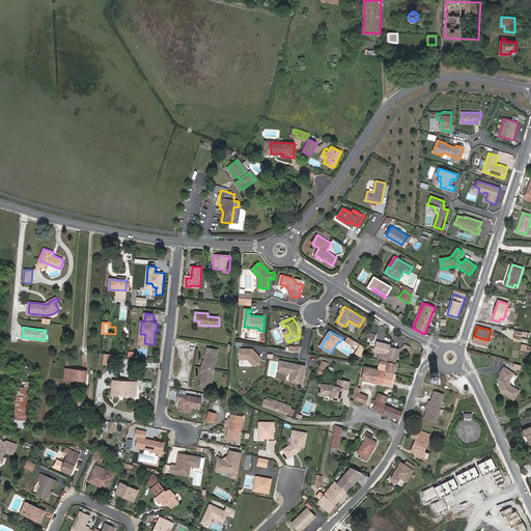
[(523,337),(530,338),(530,334),(530,333),(516,331),(514,338),(523,339),(523,337)]
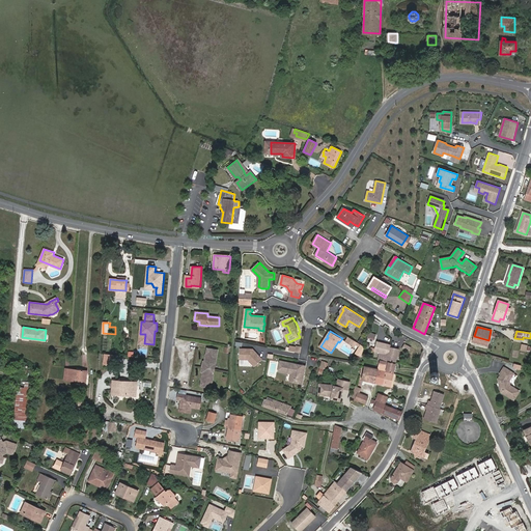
[(356,347),(359,342),(350,336),(346,341),(356,347)]
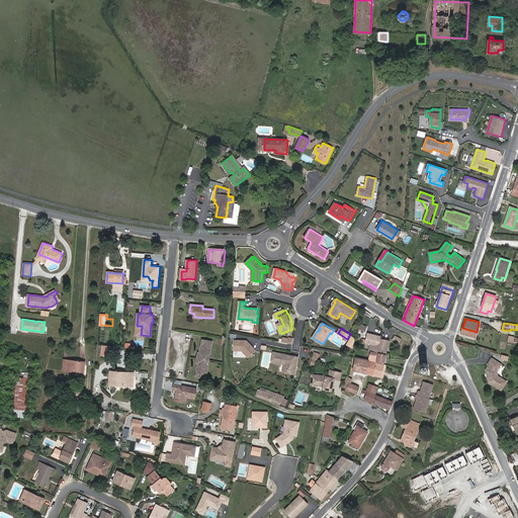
[(381,339),(380,338),(380,336),(368,333),(366,342),(370,343),(374,344),(379,345),(381,339)]
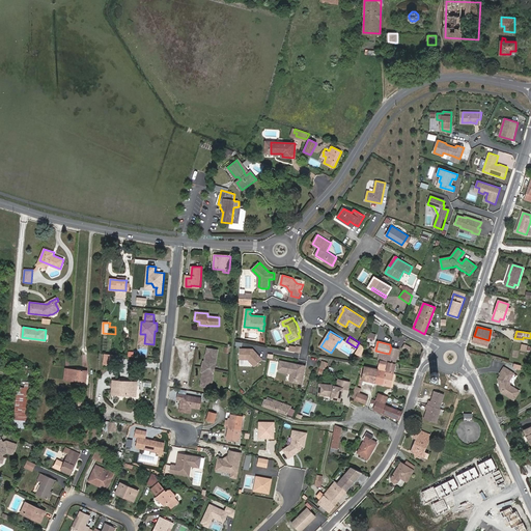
[(362,355),(365,345),(360,343),(357,353),(362,355)]
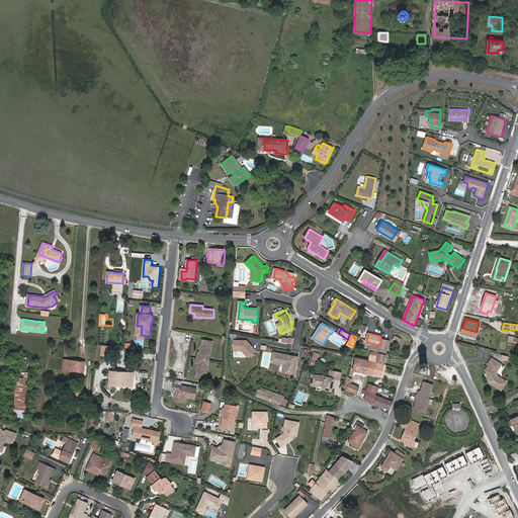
[(386,354),(390,341),(389,340),(384,340),(381,339),(379,345),(374,344),(372,351),(386,354)]
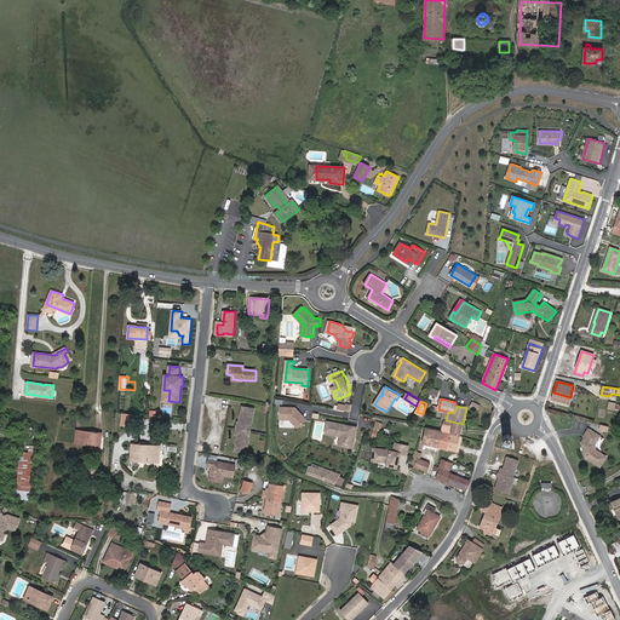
[(306,420),(306,419),(298,409),(298,411),(296,409),(296,407),(281,407),(281,419),(291,419),(298,428),(306,420)]
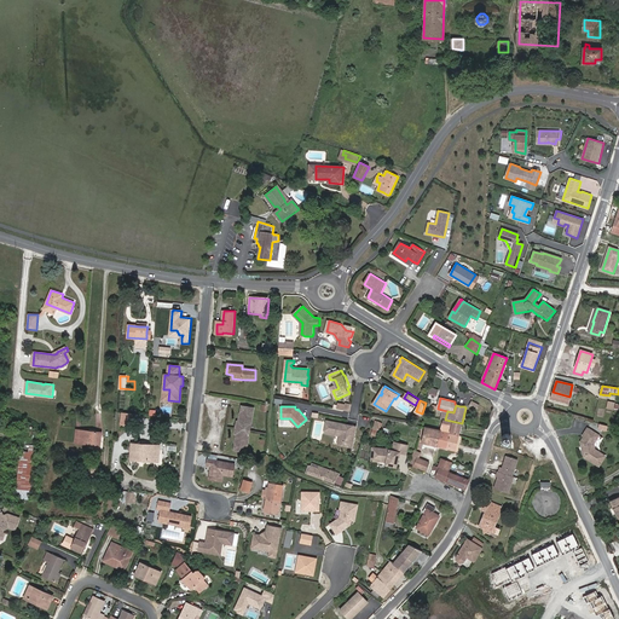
[(252,428),(254,410),(242,409),(239,426),(239,427),(252,428)]
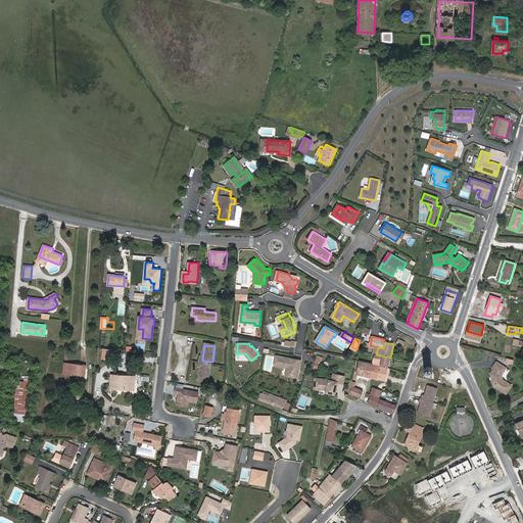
[(112,349),(104,348),(103,358),(111,359),(112,349)]
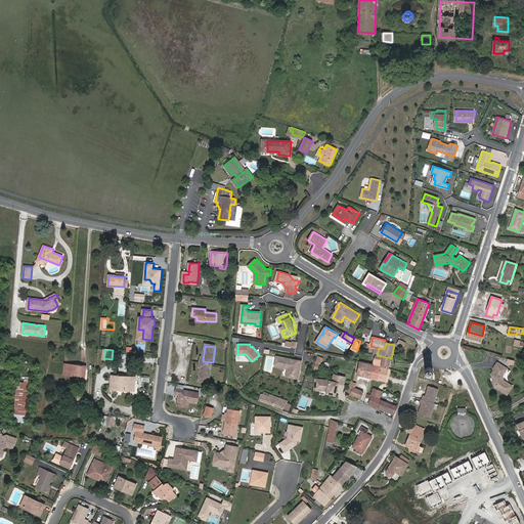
[(389,368),(391,358),(377,355),(376,355),(374,364),(389,368)]
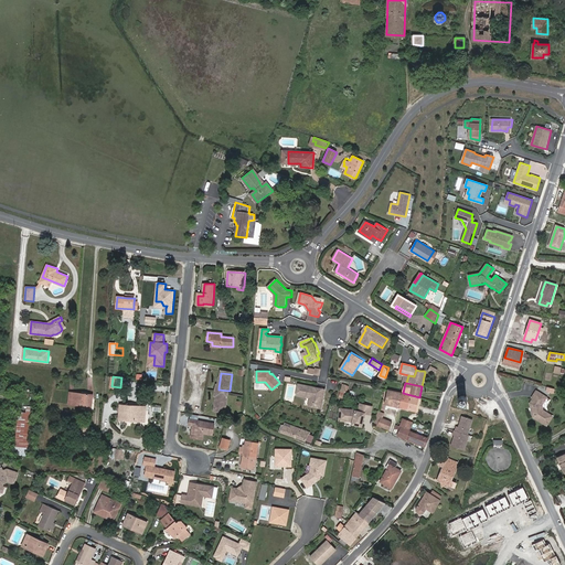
[(297,395),(311,397),(311,400),(310,405),(318,407),(323,408),(324,402),(327,388),(320,387),(320,390),(317,388),(318,387),(299,384),(297,395)]
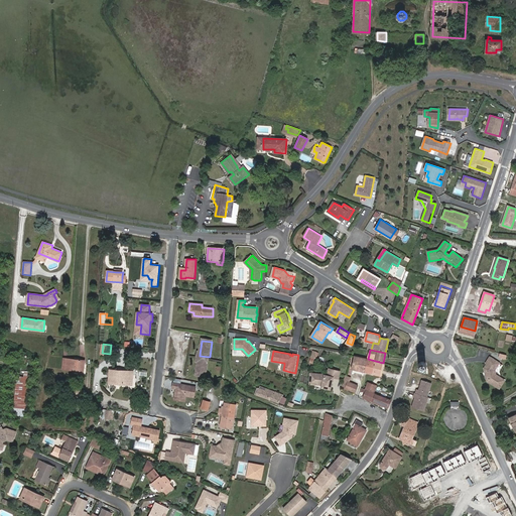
[(355,365),(354,369),(366,372),(368,359),(355,356),(353,364),(355,365)]
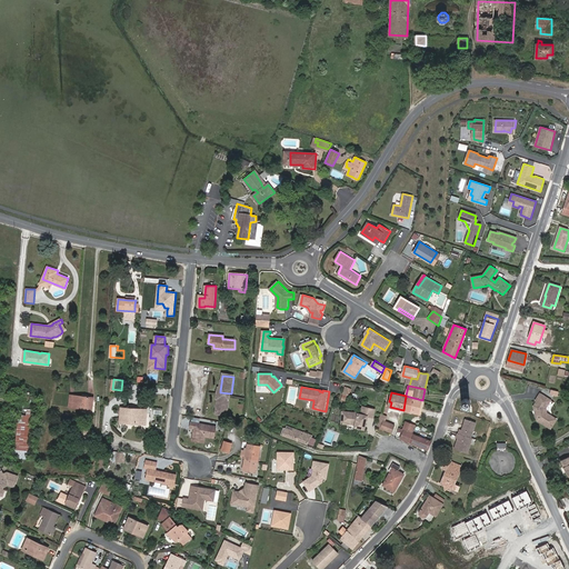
[(550,429),(556,420),(547,413),(546,408),(549,400),(540,393),(535,400),(537,401),(533,406),(537,420),(550,429)]
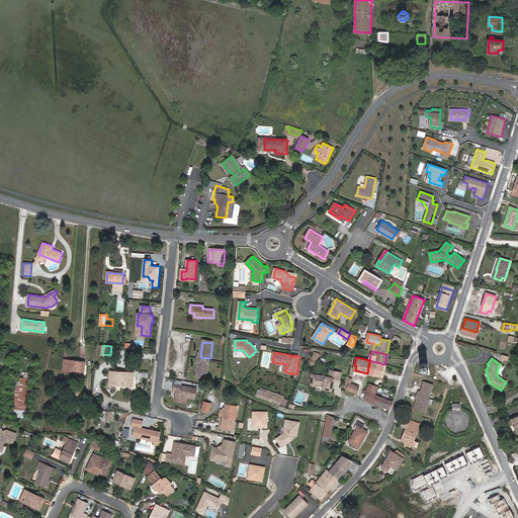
[(84,372),(85,361),(64,359),(63,370),(84,372)]
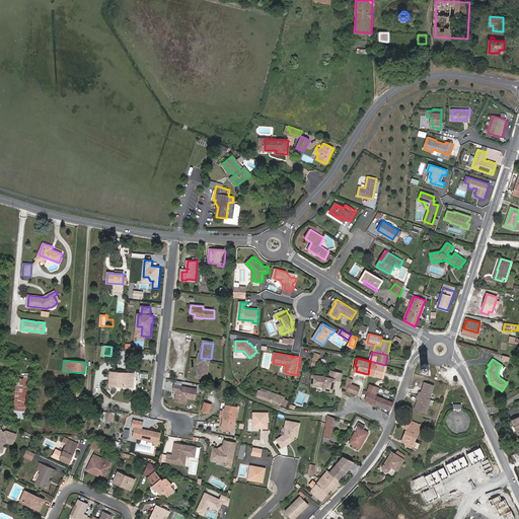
[(368,374),(382,377),(385,365),(370,361),(368,374)]
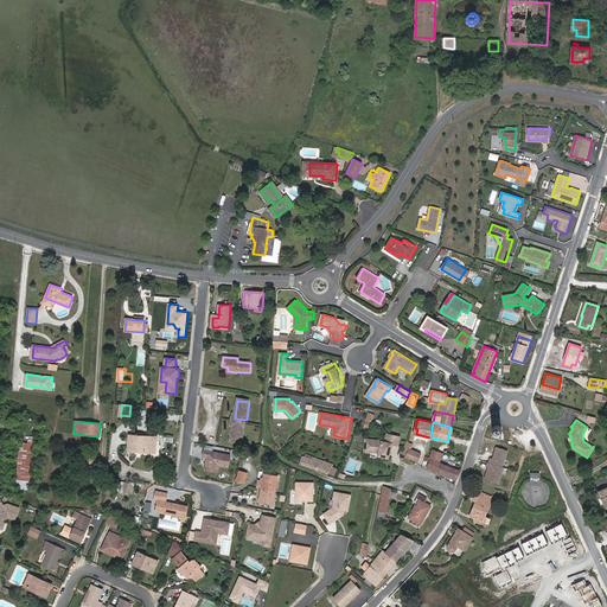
[(246,445),(247,428),(235,428),(235,429),(234,443),(246,445)]
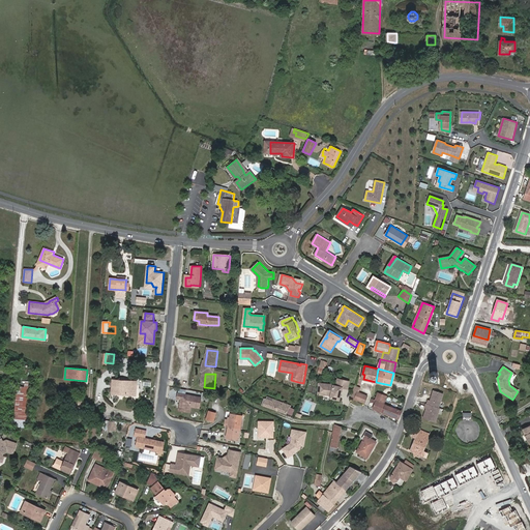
[(332,395),(331,396),(331,398),(335,399),(340,400),(343,387),(348,389),(350,381),(339,379),(337,386),(331,384),(320,383),(319,394),(332,395)]
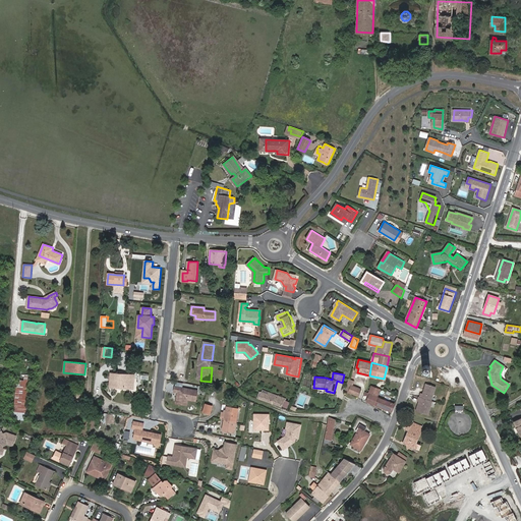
[(134,381),(134,375),(111,373),(110,386),(116,387),(116,385),(125,385),(125,388),(130,388),(130,381),(134,381)]
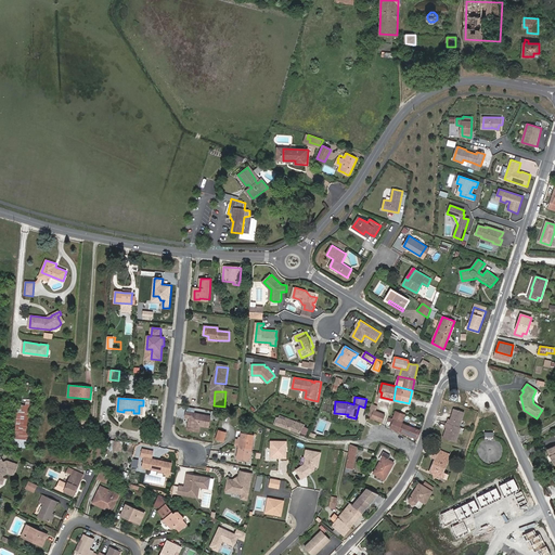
[(28,448),(33,402),(18,401),(14,447),(28,448)]
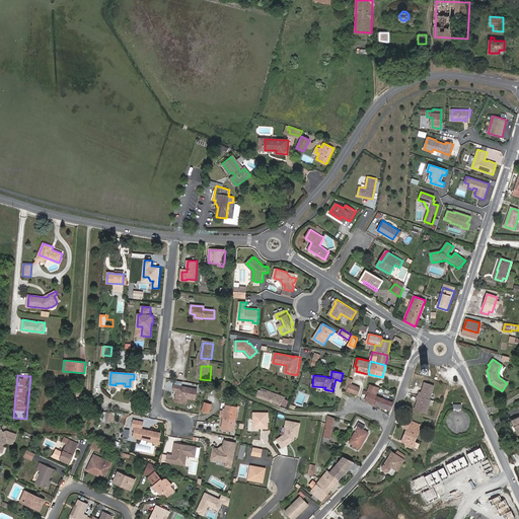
[(421,391),(420,391),(418,395),(431,399),(430,398),(434,385),(425,382),(421,391)]
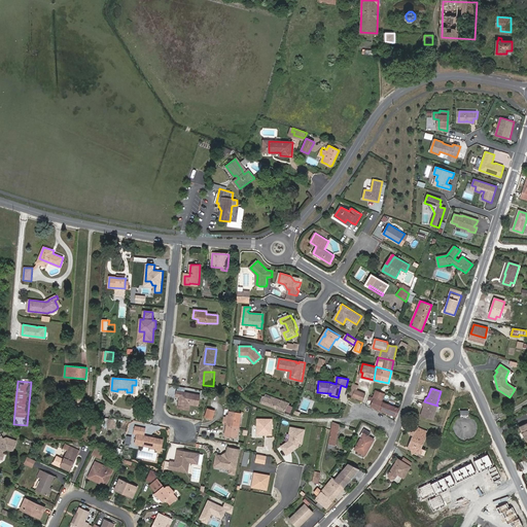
[(353,396),(362,400),(365,394),(356,390),(352,389),(350,394),(352,395),(353,396)]
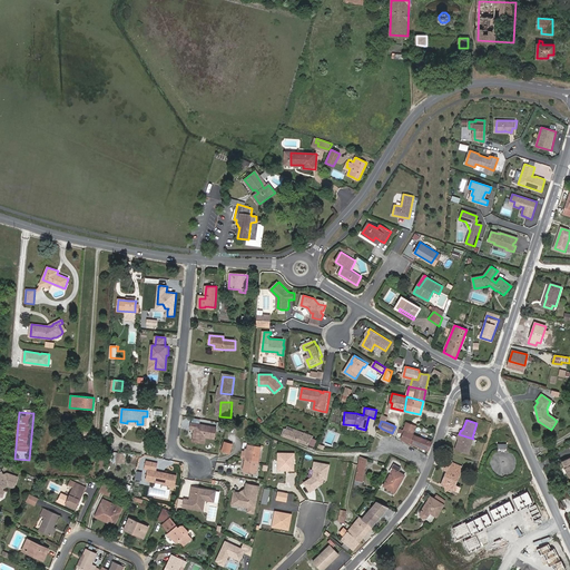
[(217,428),(193,423),(192,429),(196,430),(197,430),(195,438),(206,439),(206,436),(215,439),(217,428)]
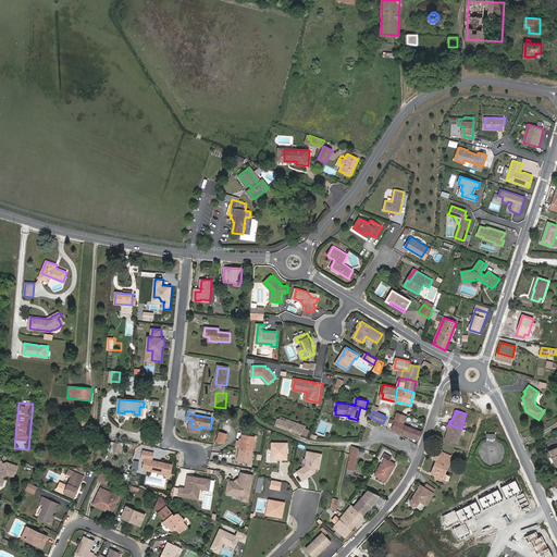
[(407,416),(399,413),(397,420),(405,423),(407,416)]
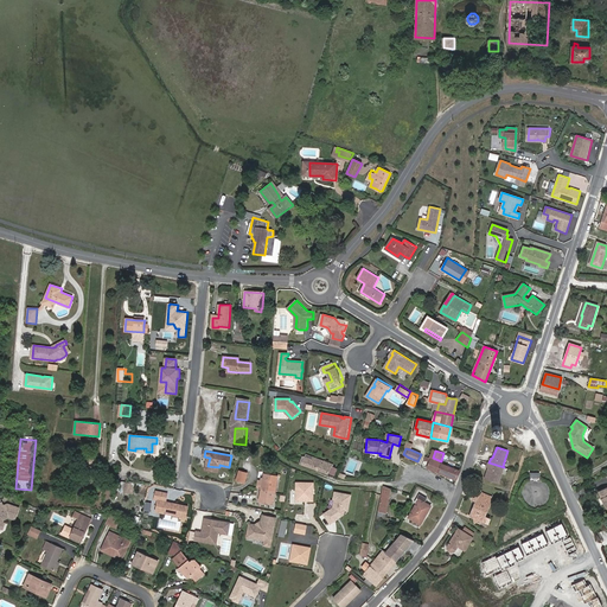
[(313,460),(305,457),(304,457),(300,464),(328,473),(331,466),(332,467),(333,465),(314,458),(313,460)]
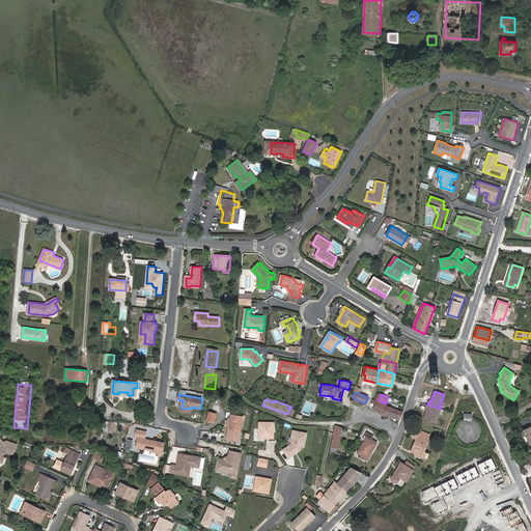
[(182,408),(184,400),(183,400),(180,411),(191,413),(192,409),(182,408)]
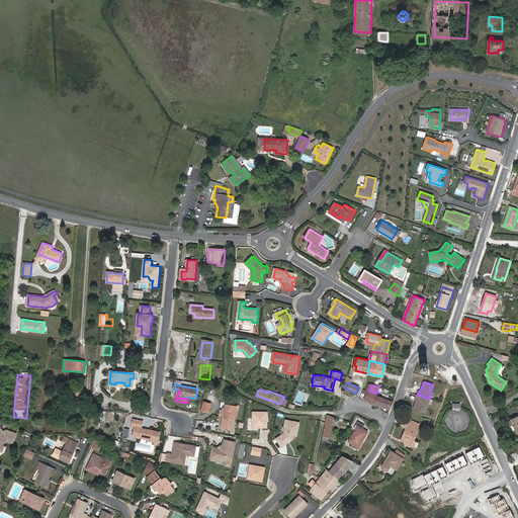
[(391,409),(393,402),(377,396),(378,394),(376,394),(369,391),(365,400),(376,404),(391,409)]
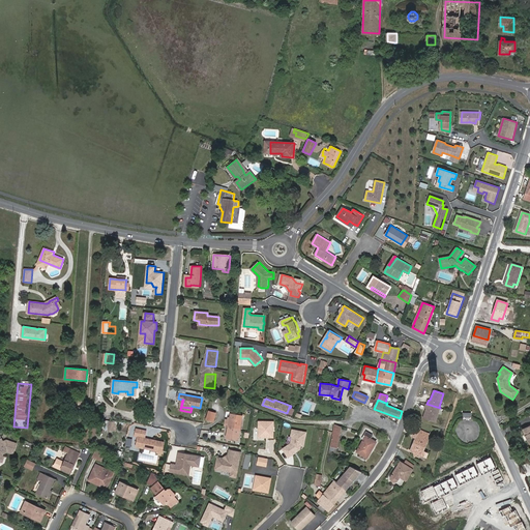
[(431,416),(433,409),(425,406),(424,407),(427,408),(423,418),(436,422),(437,418),(431,416)]
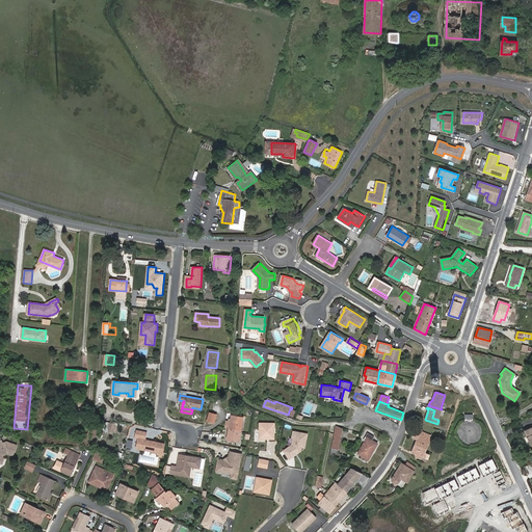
[(244,417),(232,415),(231,421),(230,428),(241,430),(243,423),(244,417)]
